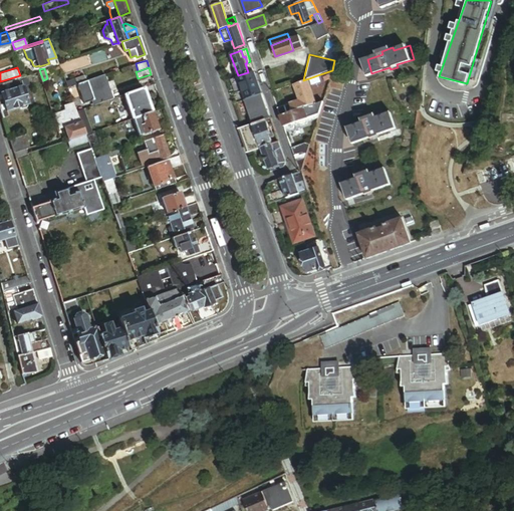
[(248,98),(261,93),(253,70),(248,72),(238,75),(234,77),(237,86),(241,85),(242,89),(246,99),(248,98)]
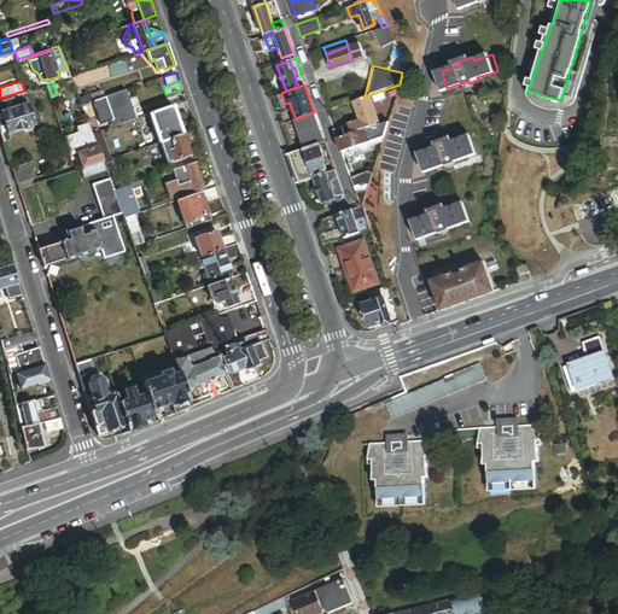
[(389,98),(396,95),(400,85),(385,89),(389,98)]
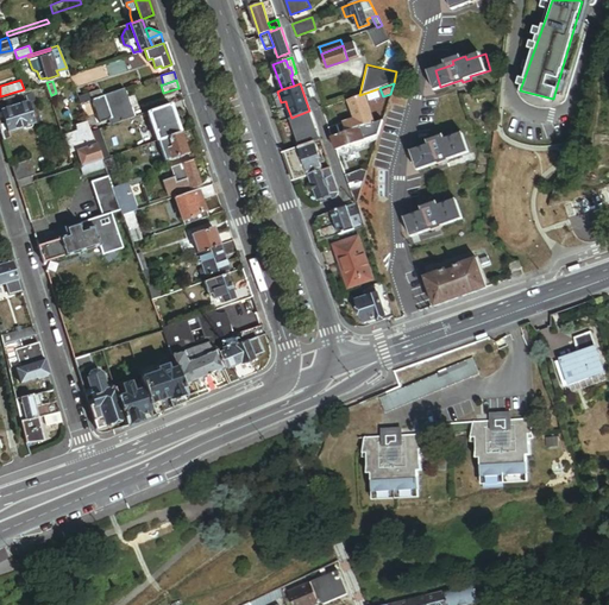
[(110,115),(108,115),(110,121),(132,114),(124,88),(104,95),(110,115)]
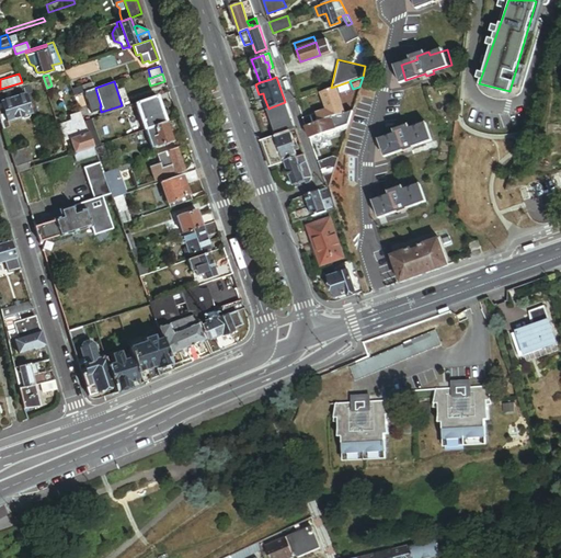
[(22,83),(0,90),(0,98),(9,95),(7,90),(12,88),(14,93),(24,90),(22,86),(22,83)]
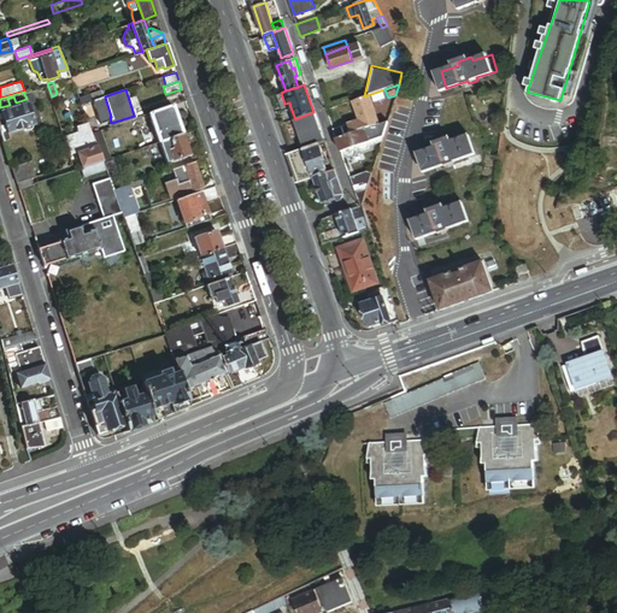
[(81,102),(92,99),(92,98),(89,92),(78,96),(81,102)]
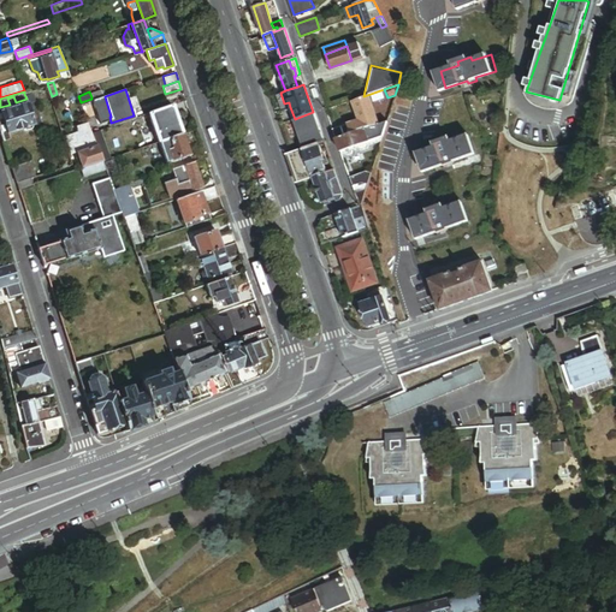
[(104,95),(92,99),(99,120),(110,117),(111,117),(105,96),(104,95)]
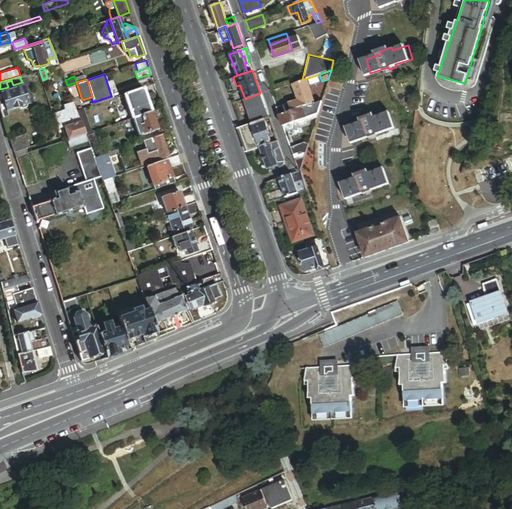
[(304,79),(292,84),(297,100),(300,108),(313,104),(304,79)]
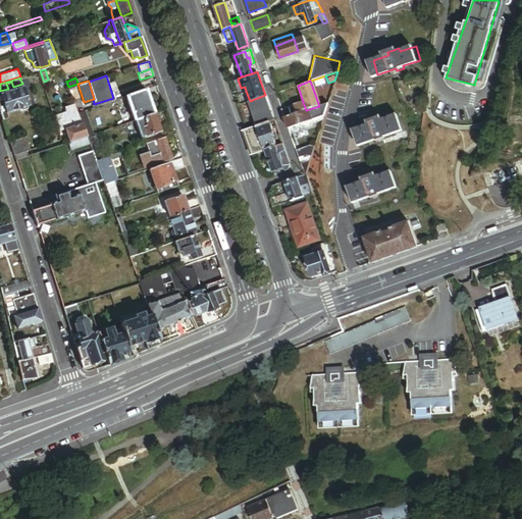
[(34,100),(29,83),(22,85),(28,102),(34,100)]
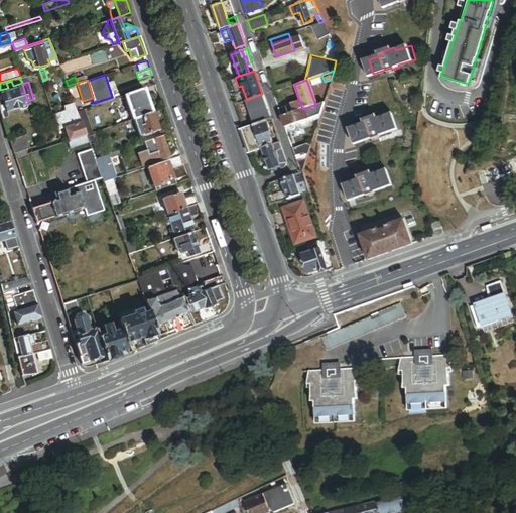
[(8,88),(0,90),(0,91),(6,109),(6,108),(28,102),(27,101),(22,84),(22,83),(13,86),(8,88)]
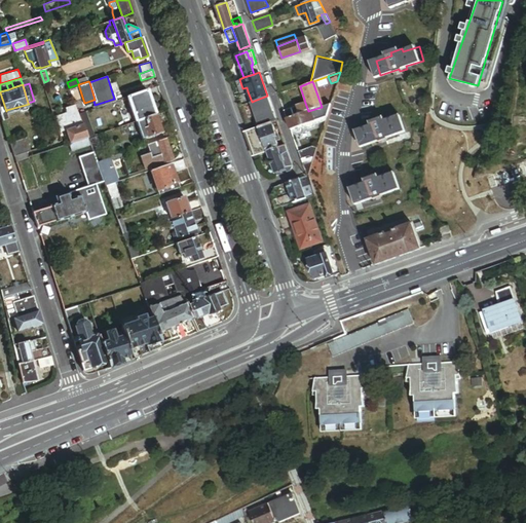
[(154,113),(147,89),(127,96),(135,120),(141,118),(154,113)]
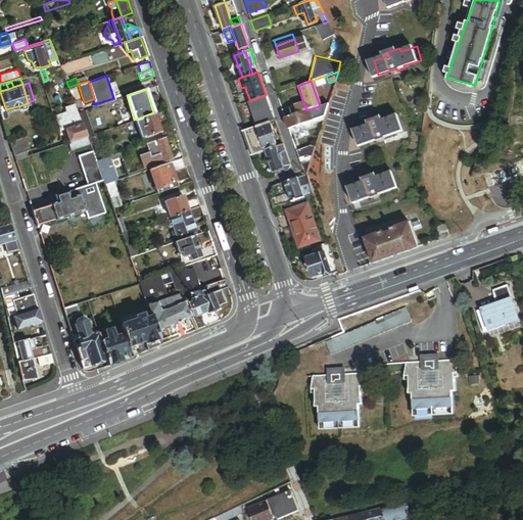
[(0,92),(0,109),(2,117),(8,115),(6,109),(6,110),(0,92)]
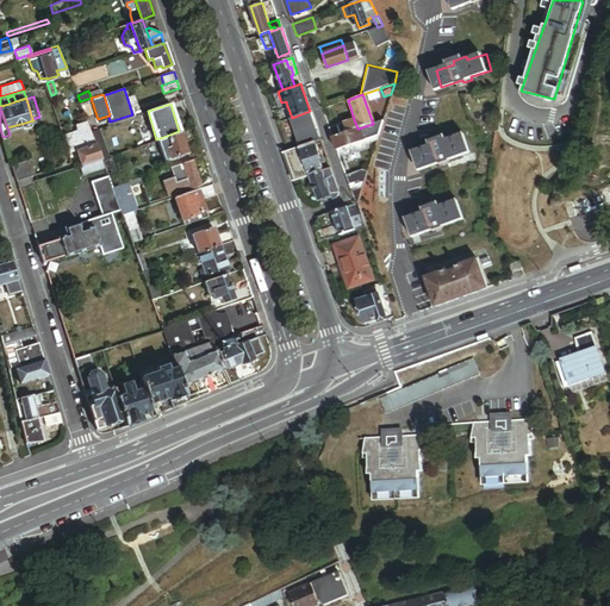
[(309,135),(317,131),(310,111),(294,117),(298,127),(305,125),(309,135)]
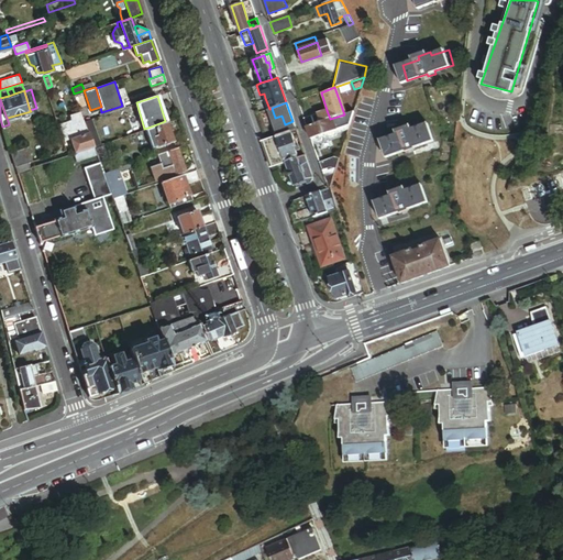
[(327,110),(304,118),(306,125),(330,119),(327,110)]
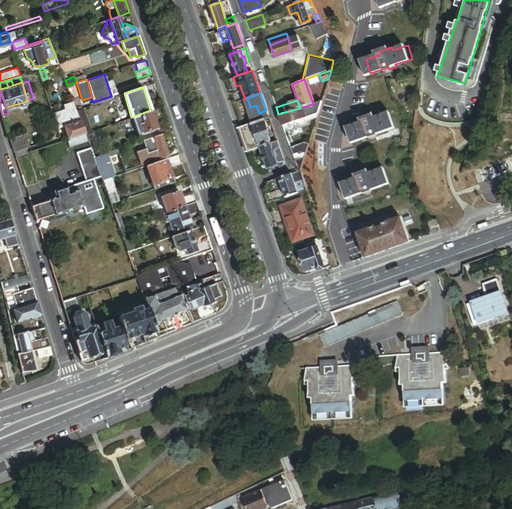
[(300,108),(278,114),(282,125),(284,124),(286,127),(288,128),(292,127),(292,125),(298,123),(299,125),(305,123),(306,120),(305,117),(317,113),(321,101),(313,104),(300,108)]
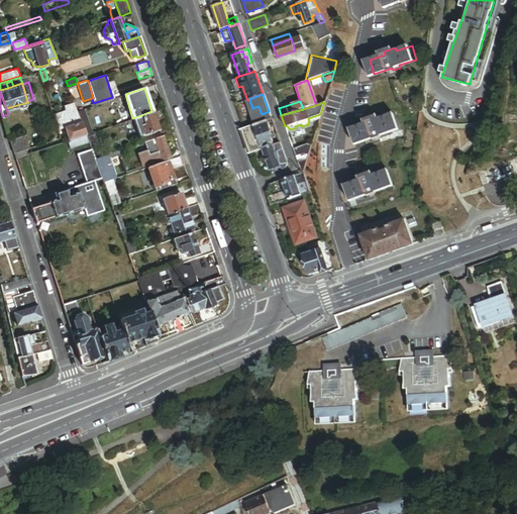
[(151,111),(158,128),(169,124),(164,108),(151,111)]
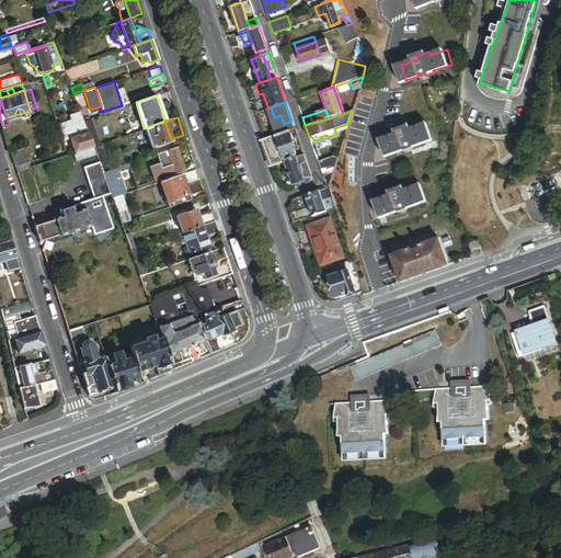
[(171,139),(164,121),(150,126),(156,145),(171,140),(171,139)]
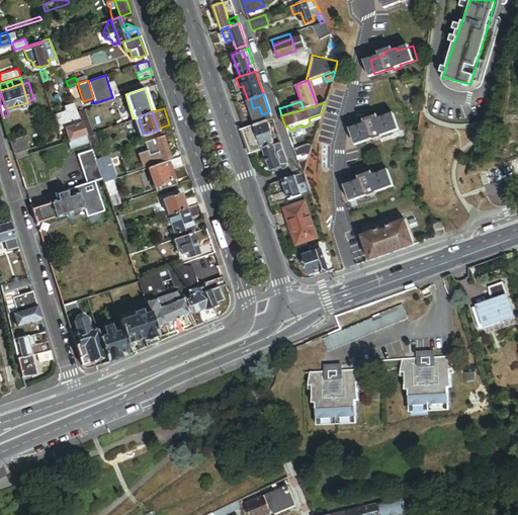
[(364,124),(350,130),(355,144),(371,138),(372,140),(379,138),(378,136),(397,130),(393,115),(375,120),(374,118),(363,121),(364,124)]
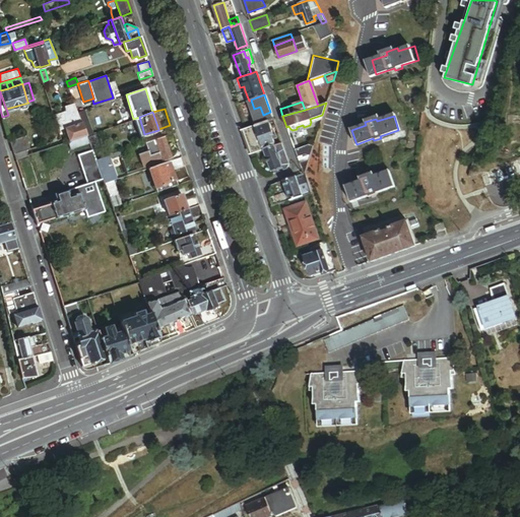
[(92,131),(87,117),(81,120),(86,133),(92,131)]
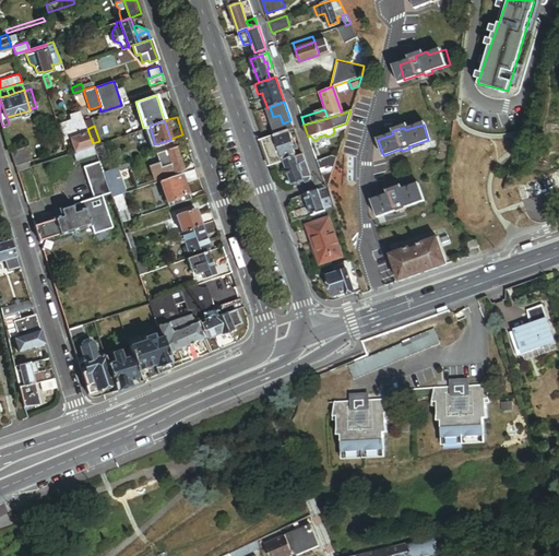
[(150,126),(143,128),(150,146),(155,144),(150,126)]
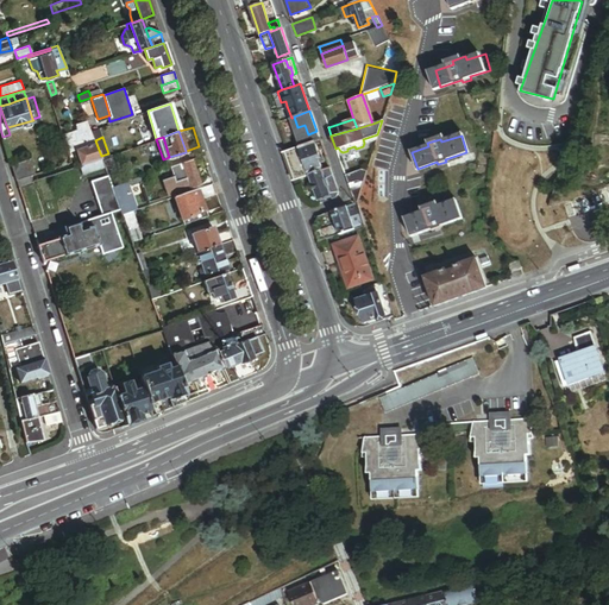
[(100,157),(94,140),(75,147),(81,163),(100,157)]
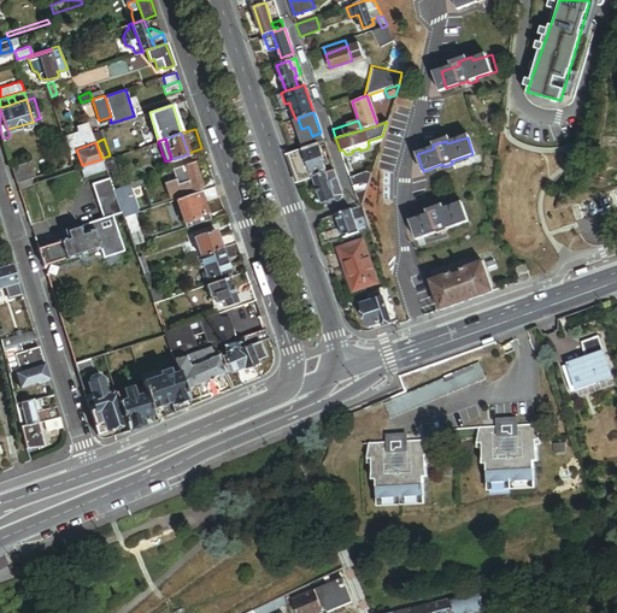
[(325,172),(334,170),(330,161),(322,164),(321,160),(324,159),(318,142),(303,148),(313,177),(325,172)]
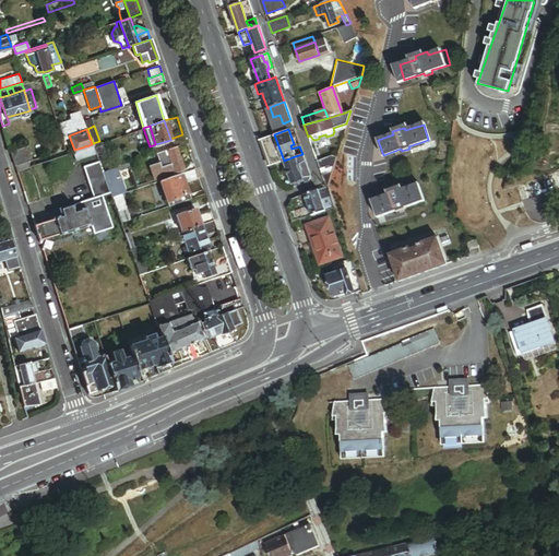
[(262,139),(272,165),(283,161),(284,161),(274,134),(262,139)]
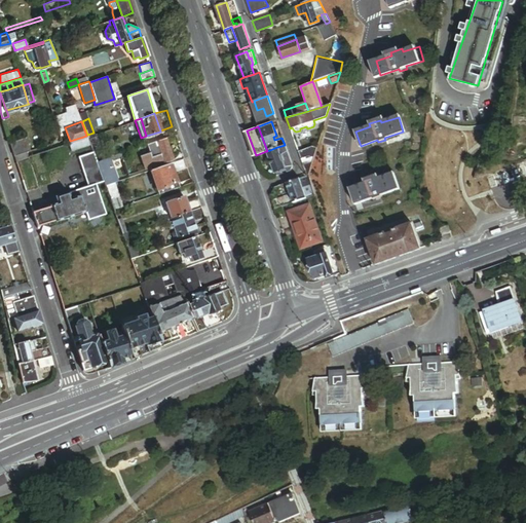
[(254,155),(256,155),(247,131),(246,131),(254,155)]
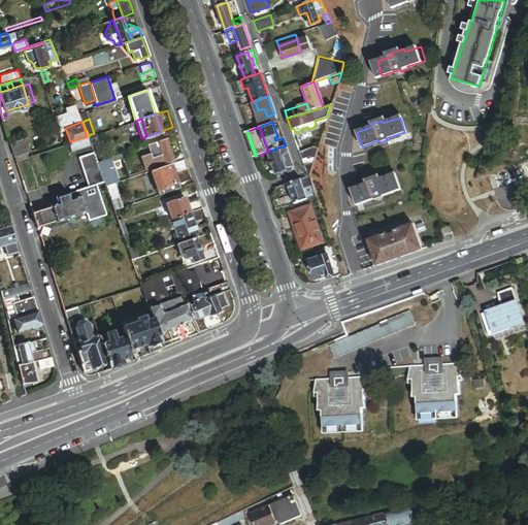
[(92,146),(97,144),(94,134),(88,136),(92,146)]
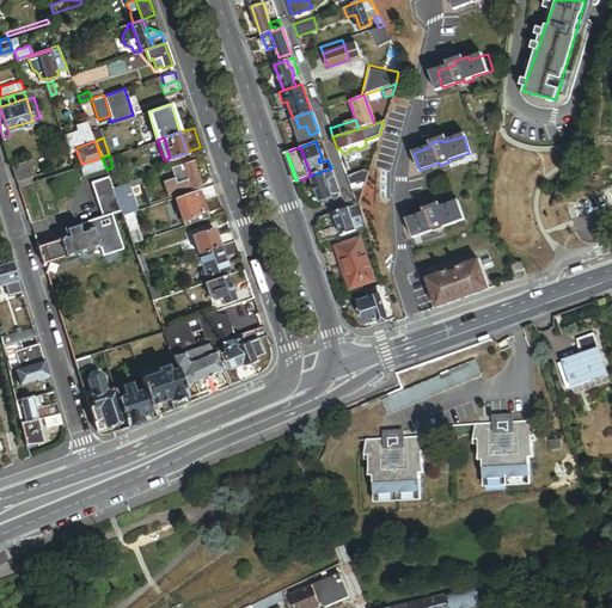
[(16,178),(30,174),(34,173),(29,158),(11,163),(16,178)]
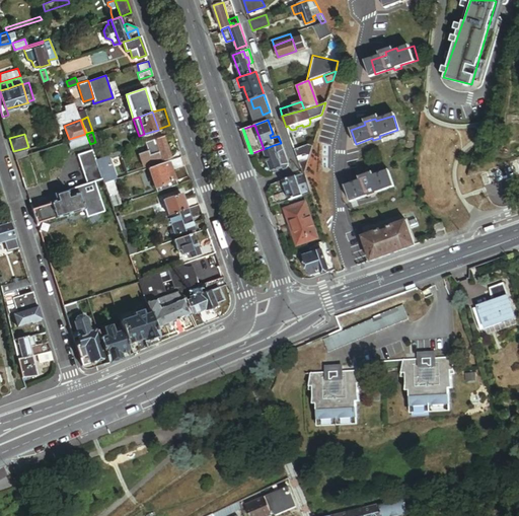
[(71,145),(88,140),(85,134),(69,139),(71,145)]
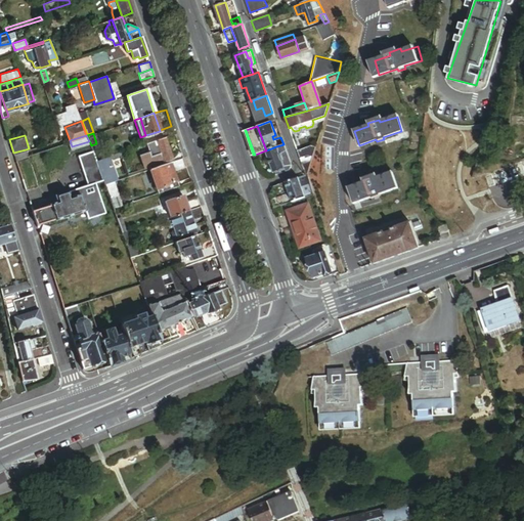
[(170,159),(164,137),(144,143),(149,157),(151,156),(153,159),(142,163),(145,170),(146,169),(162,165),(161,162),(170,159)]
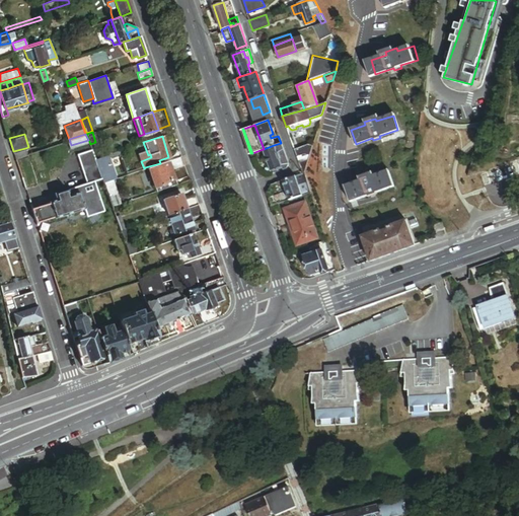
[(281,167),(281,169),(285,168),(288,163),(281,143),(274,145),(277,154),(279,153),(281,160),(279,160),(281,167)]
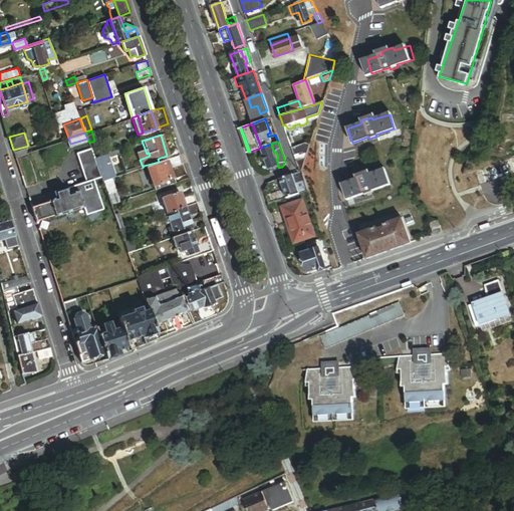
[(290,148),(299,171),(301,170),(309,144),(304,143),(290,148)]
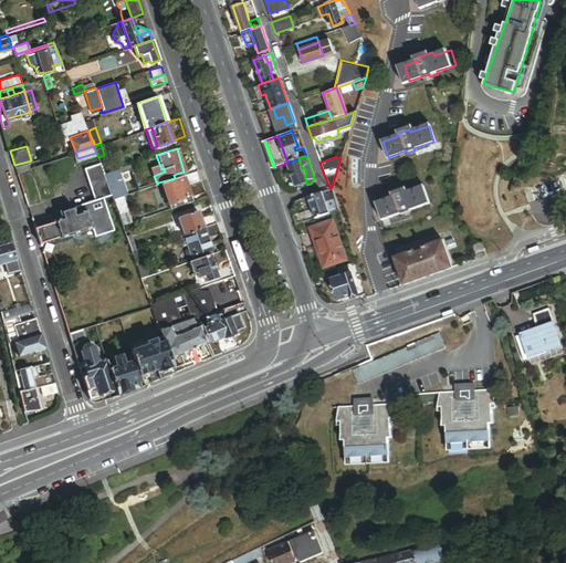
[(294,186),(306,183),(304,175),(306,175),(304,167),(302,168),(299,158),(287,163),(286,163),(294,186)]
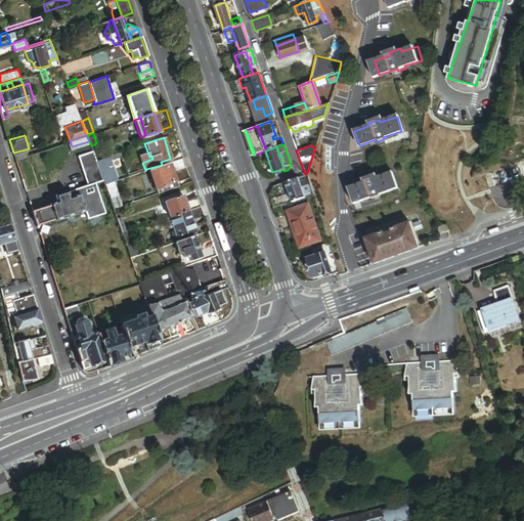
[(15,158),(28,155),(26,149),(13,153),(15,158)]
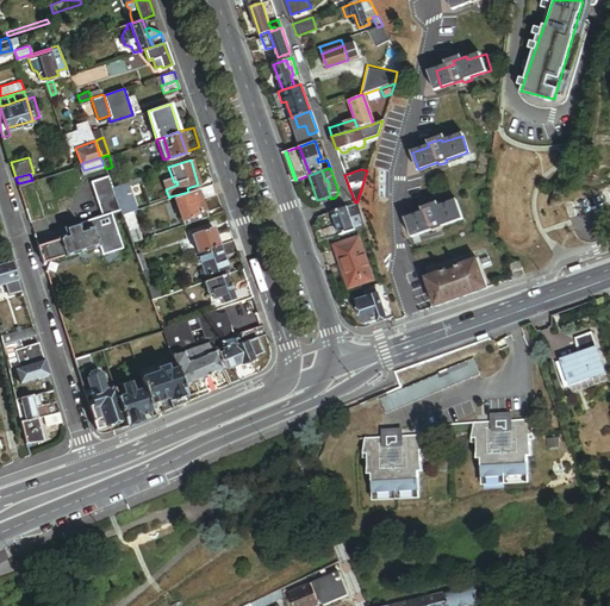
[(137,208),(128,180),(120,182),(129,206),(132,206),(134,210),(137,208)]
